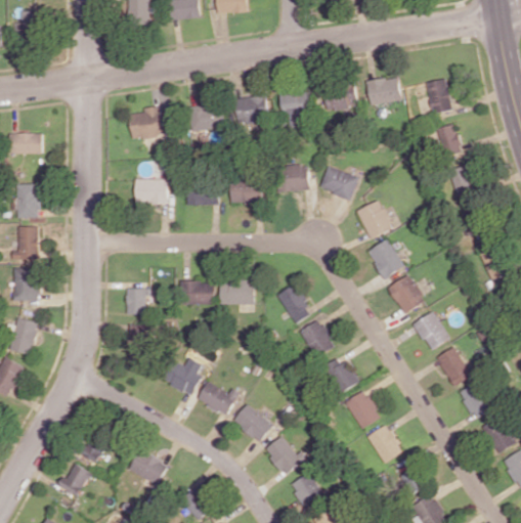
[(147,0),(127,0),(128,20),(148,19),(147,0)]
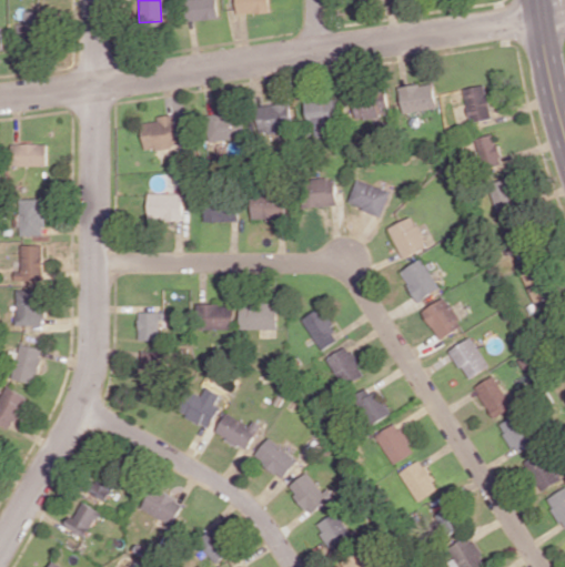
[(182,0),(183,20),(217,20),(215,0),(182,0)]
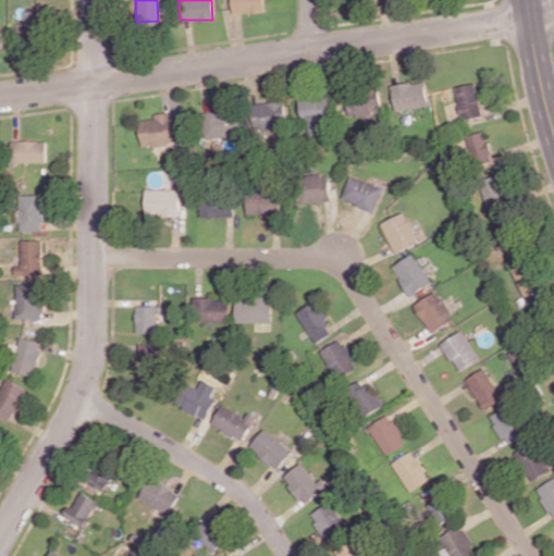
[(262,12),(261,0),(229,0),(230,13),(262,12)]
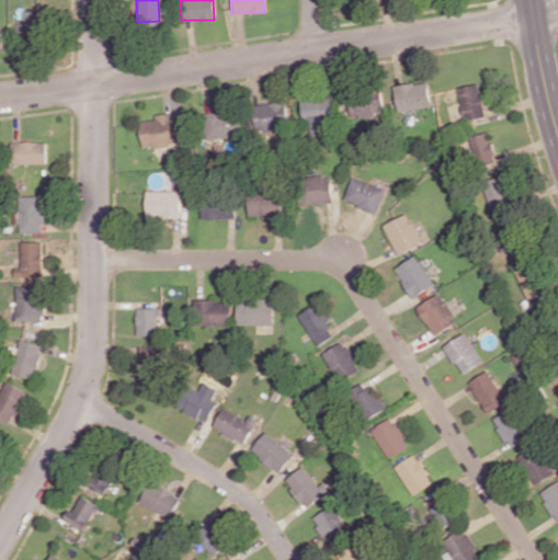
[(21,21),(18,21),(16,41),(42,42),(43,12),(21,11),(21,21)]
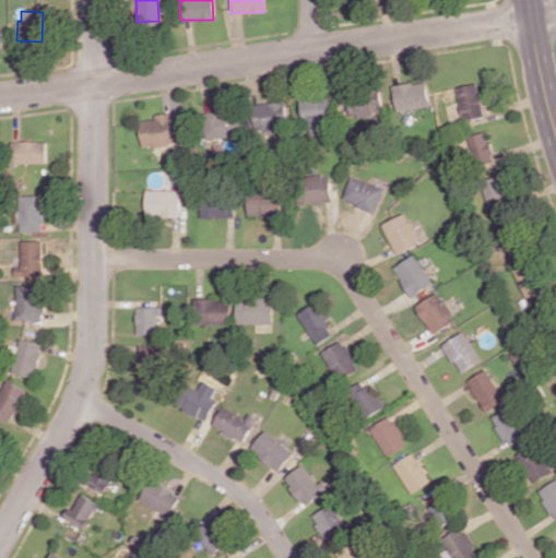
[(390,85),(392,110),(426,108),(424,82),(390,85)]
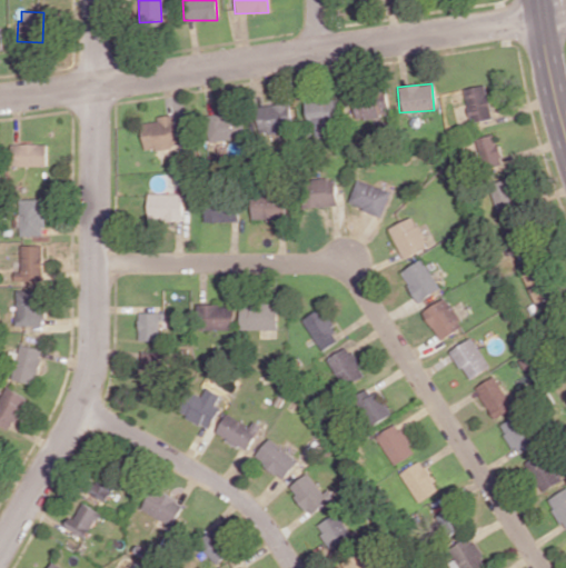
[(460,90),(467,123),(490,119),(483,85),(460,90)]
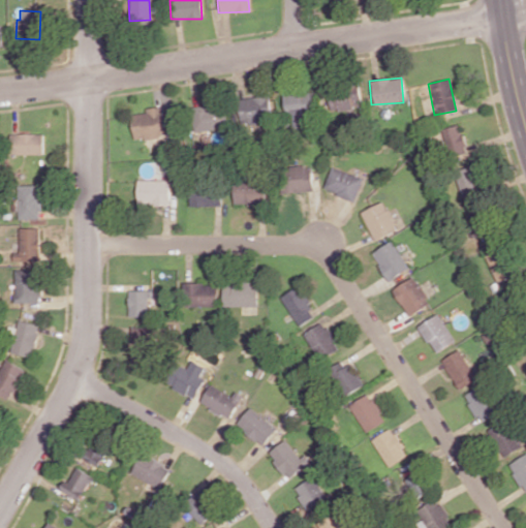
[(327,111),(359,109),(358,90),(326,92),(327,111)]
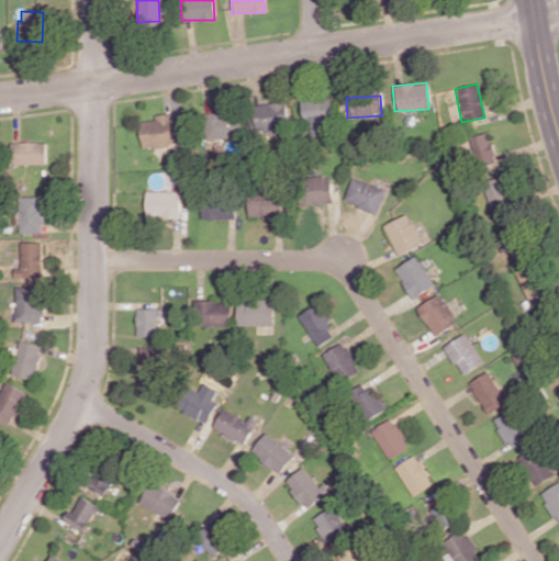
[(299,120),(331,122),(332,101),(300,99),(299,120)]
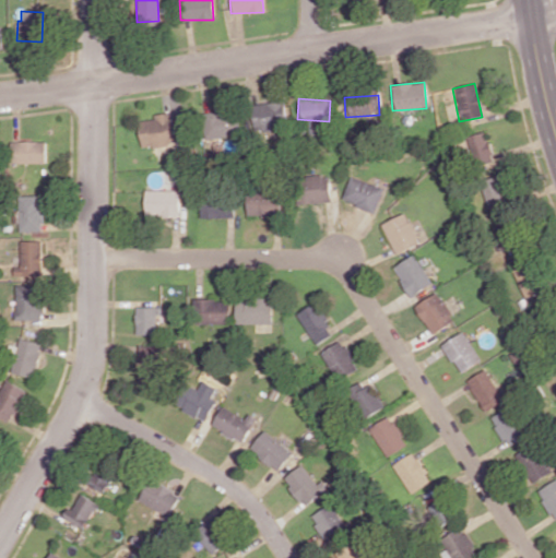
[(284,104),(250,105),(251,129),(284,128),(284,104)]
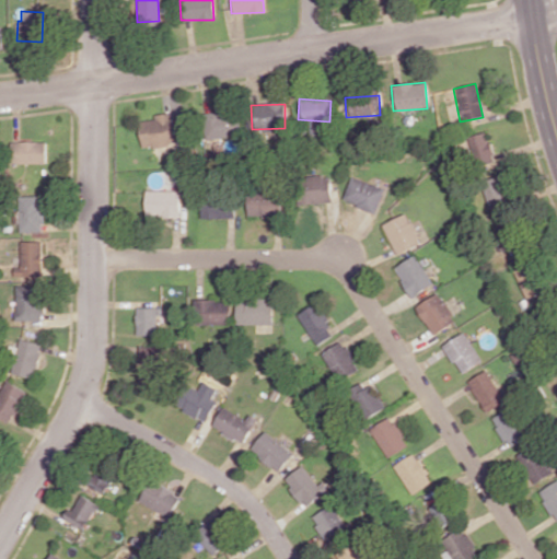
[(204,113),(205,139),(238,138),(236,112),(204,113)]
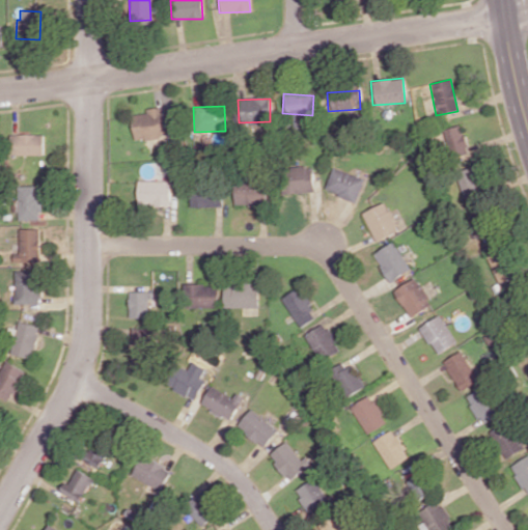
[(132,140),(163,139),(162,109),(144,109),(144,114),(131,115),(132,140)]
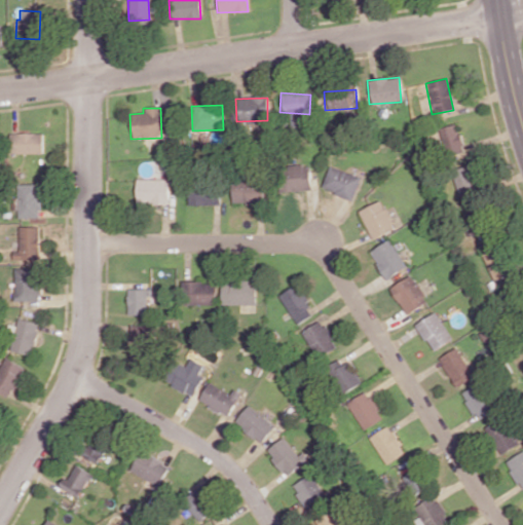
[(455,124),(437,128),(443,156),(460,153),(455,124)]
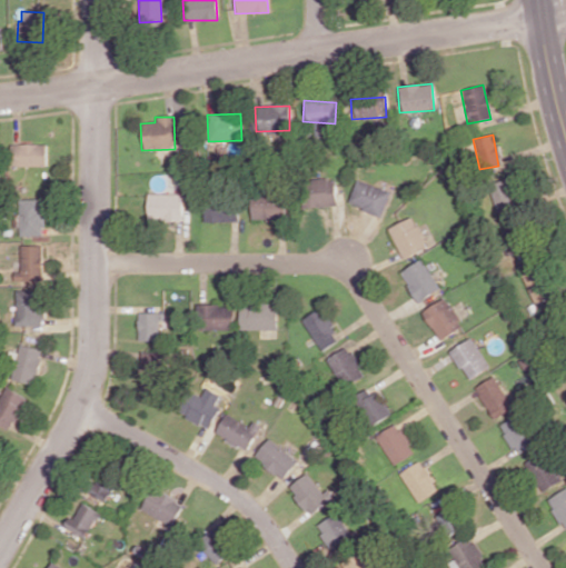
[(45,145),(9,145),(8,166),(45,167),(45,145)]
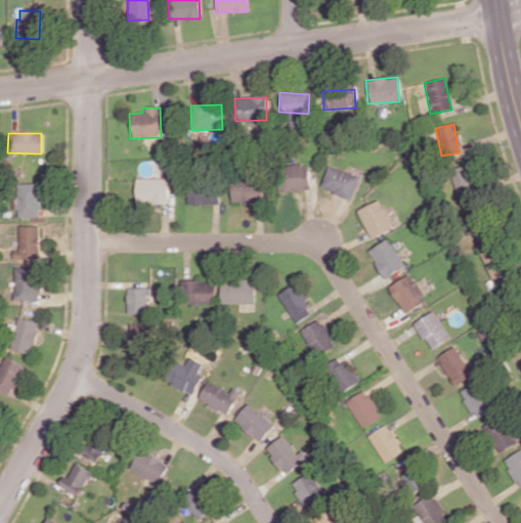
[(348,201),(358,178),(328,165),(317,187),(348,201)]
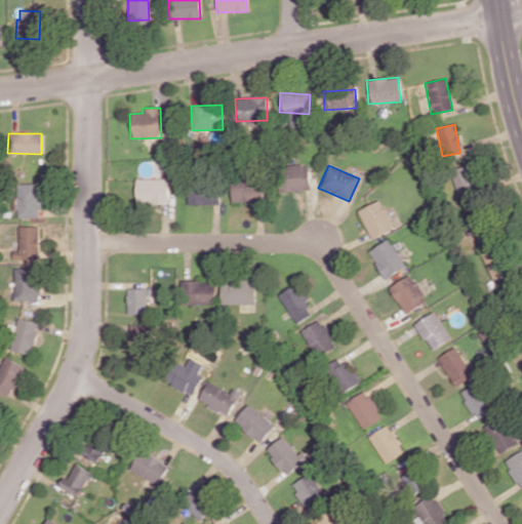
[(473,190),(466,165),(448,170),(455,195),(473,190)]
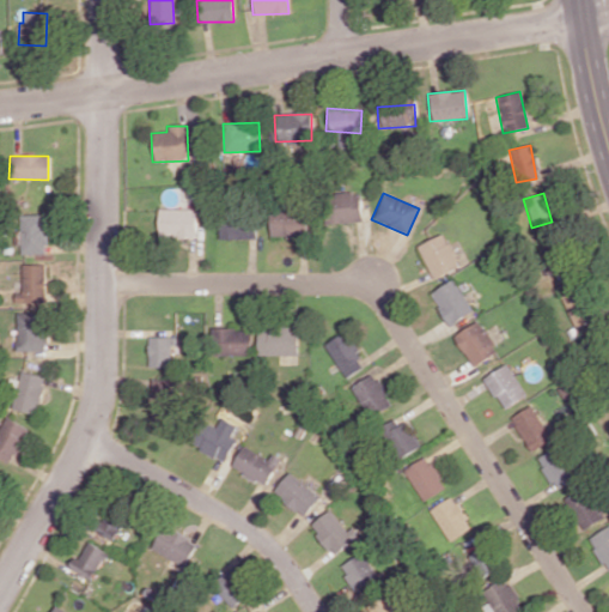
[(359,194),(322,195),(323,224),(360,223),(359,194)]
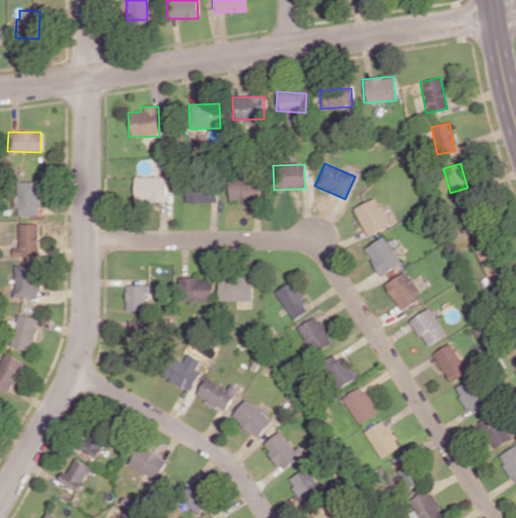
[(164,202),(164,177),(133,177),(133,201),(164,202)]
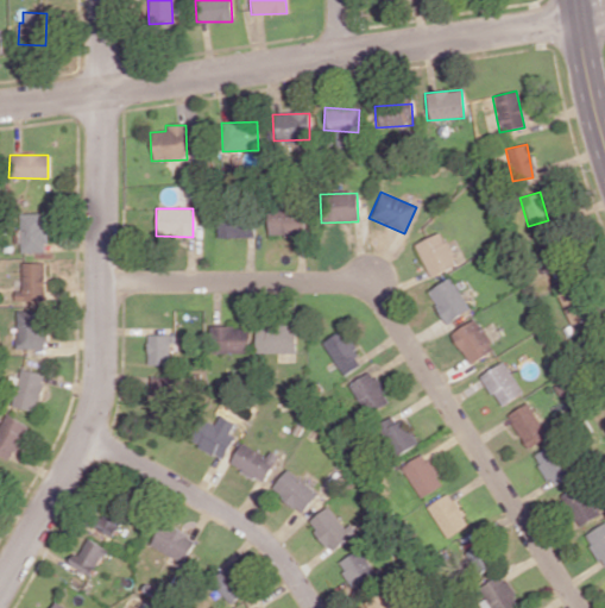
[(265,234),(302,237),(303,211),(266,211),(265,234)]
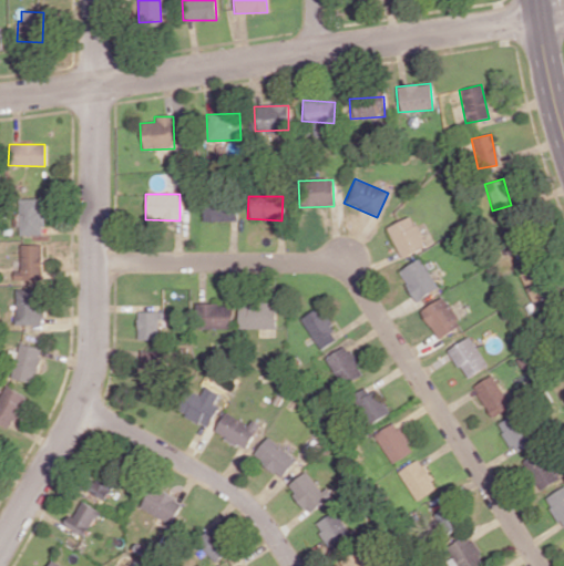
[(41,235),(40,198),(17,199),(18,236),(41,235)]
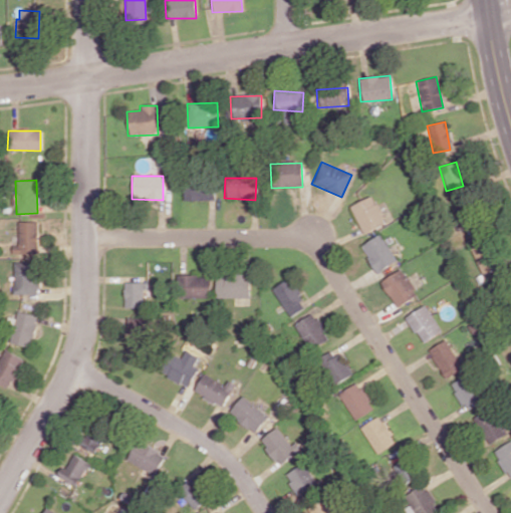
[(213,201),(213,181),(182,181),(182,200),(213,201)]
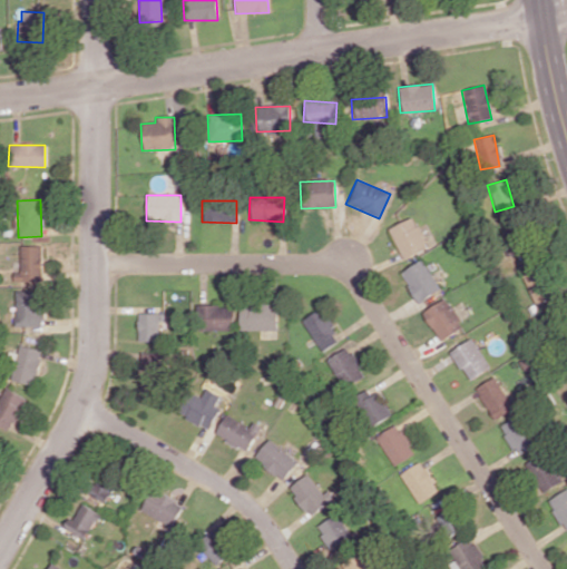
[(401,260),(426,249),(412,217),(388,228),(401,260)]
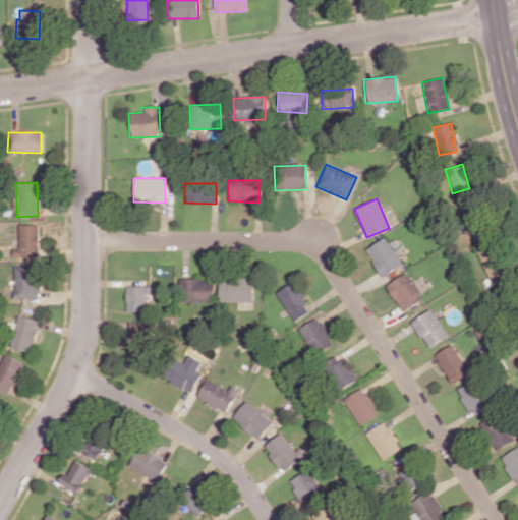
[(17,248),(11,248),(11,257),(37,257),(38,225),(17,225),(17,248)]
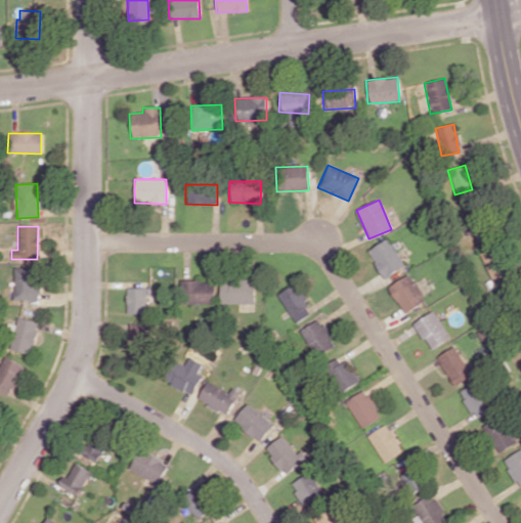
[(402,268),(389,240),(367,249),(381,278),(402,268)]
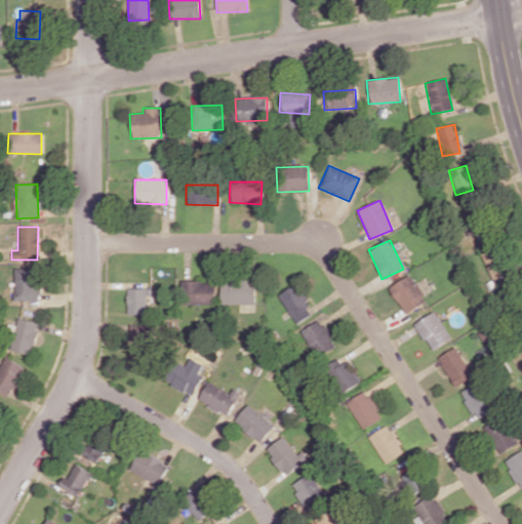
[(479,247),(489,280),(506,275),(495,242),(479,247)]
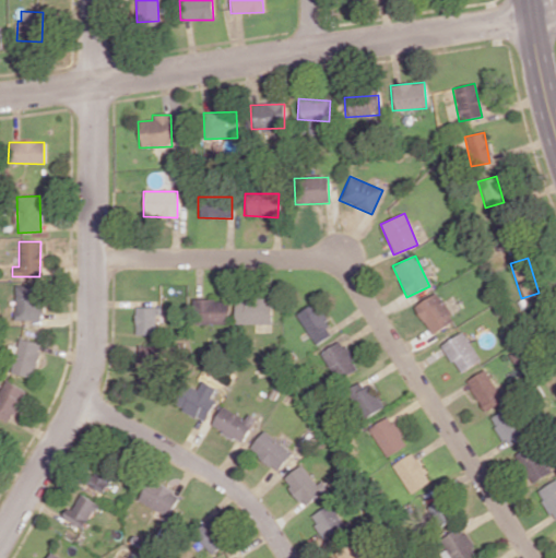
[(39,320),(38,285),(13,286),(14,321),(39,320)]
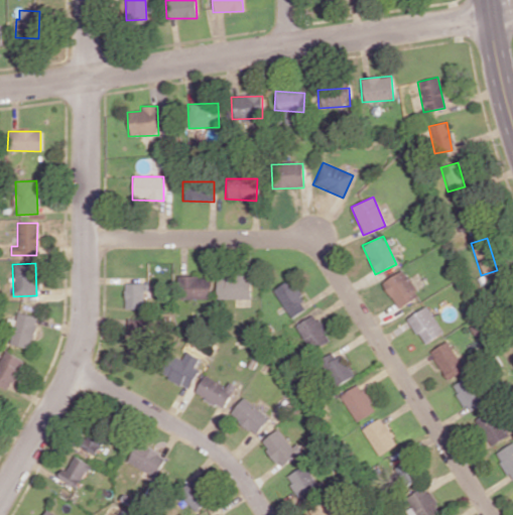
[(418,296),(402,270),(381,282),(397,309),(418,296)]
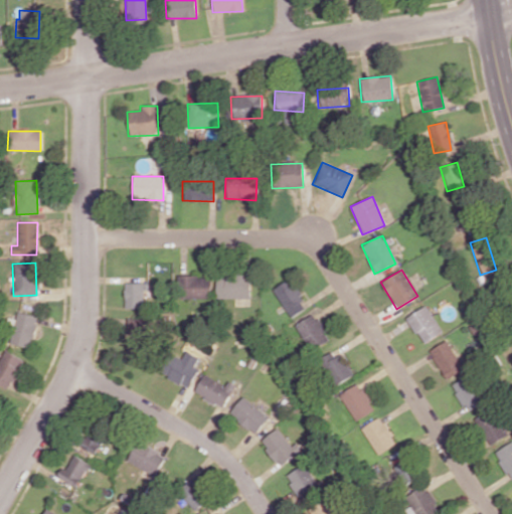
[(214,299),(248,299),(248,277),(215,276),(214,299)]
